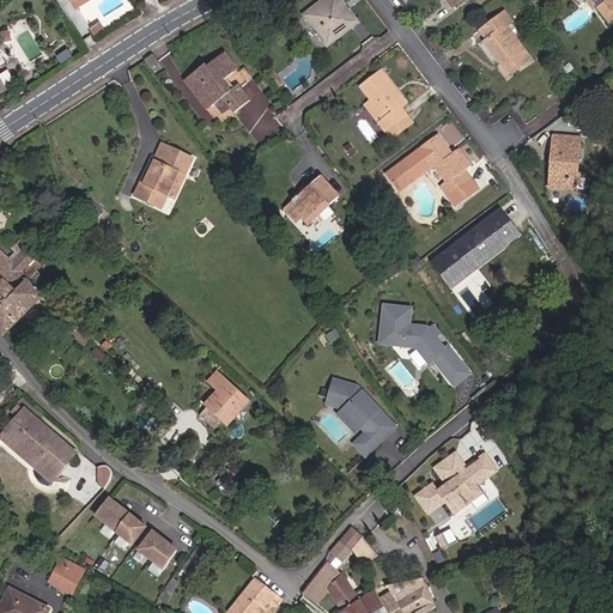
[(74,0),(70,2),(74,11),(91,0),(74,0)]
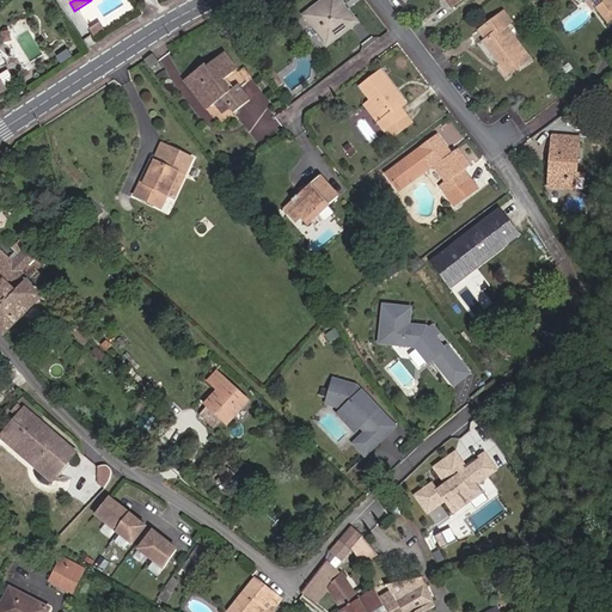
[(359,29),(338,0),(332,0),(311,17),(335,47),(359,29)]
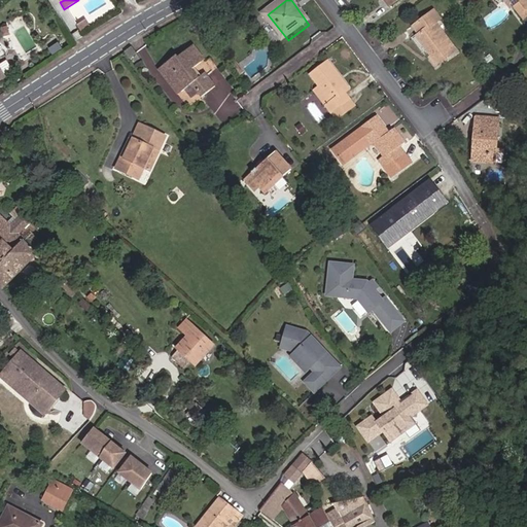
[(291,0),(309,25),(317,19),(303,0),(291,0)]
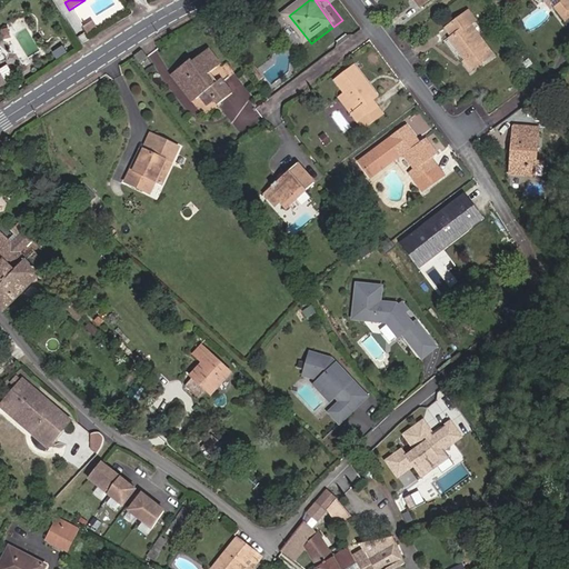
[(461,39),(476,58),(483,68),(505,51),(483,22),(489,18),(482,8),(460,25),(467,35),(461,39)]
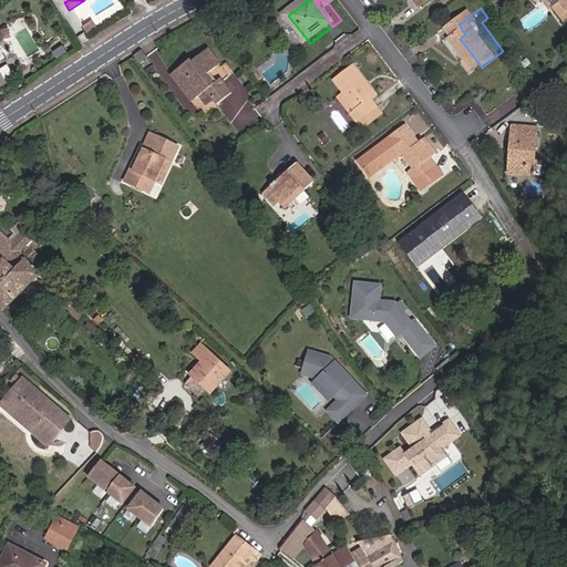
[(467,62),(474,58),(460,39),(453,43),(467,62)]
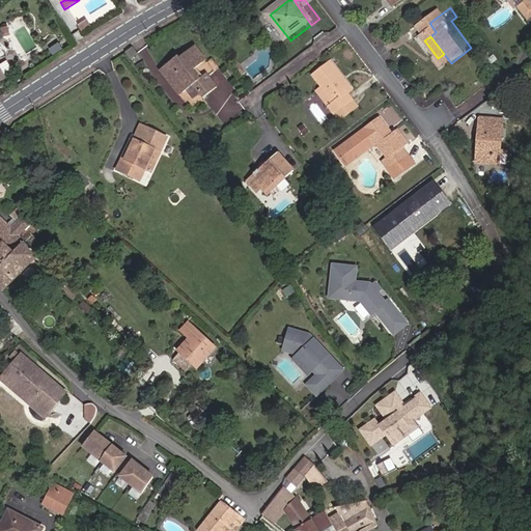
[(136,52),(131,46),(123,52),(129,58),(136,52)]
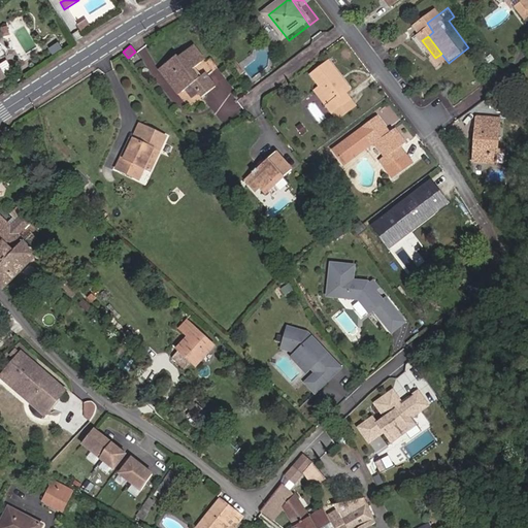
[(204,54),(199,58),(209,73),(215,69),(204,54)]
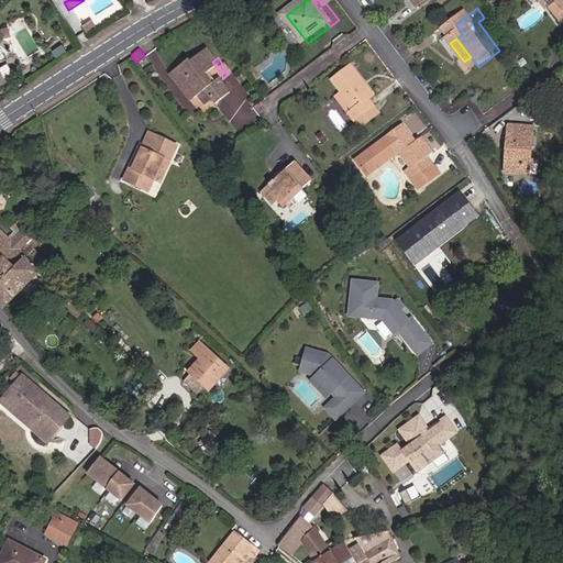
[(197,66),(179,78),(196,100),(199,98),(206,108),(213,102),(225,118),(240,108),(229,92),(238,88),(229,74),(223,78),(212,62),(200,70),(197,66)]
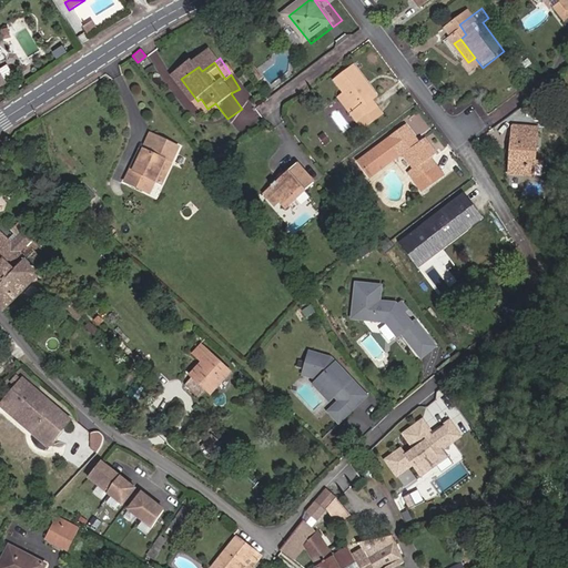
[(357,104),(353,108),(363,121),(382,108),(374,98),(381,94),(358,67),(340,82),(350,94),(357,104)]
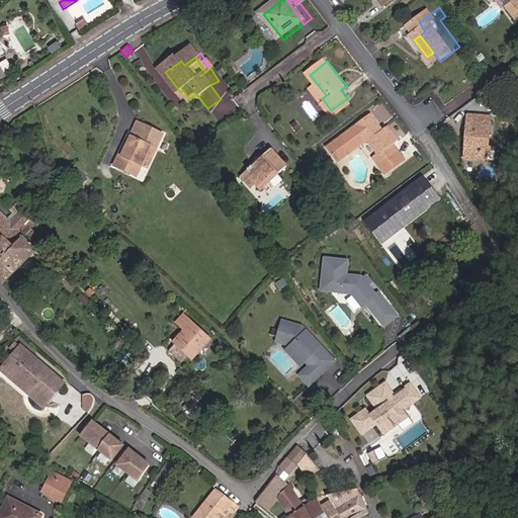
[(180,92),(165,72),(161,75),(175,96),(180,92)]
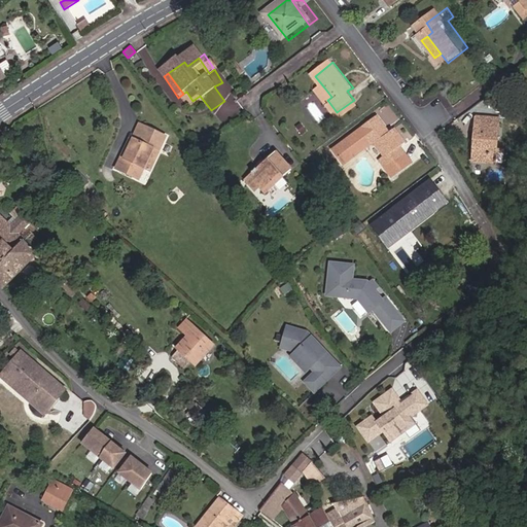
[(320,91),(327,100),(331,97),(324,88),(320,91)]
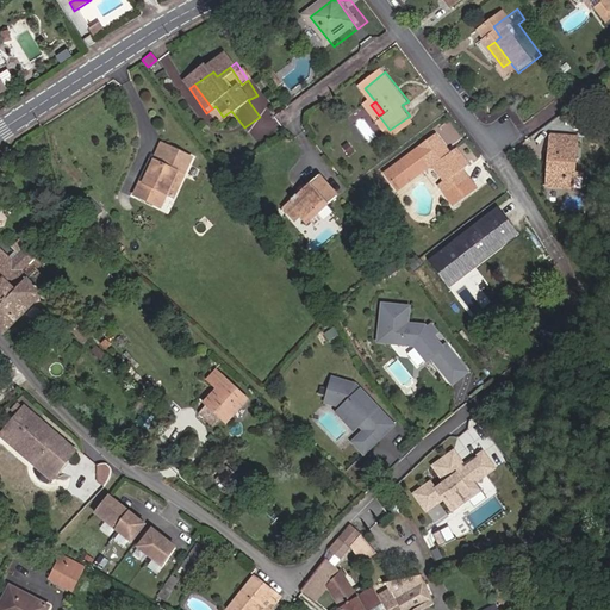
[(410,116),(390,130),(396,137),(415,123),(410,116)]
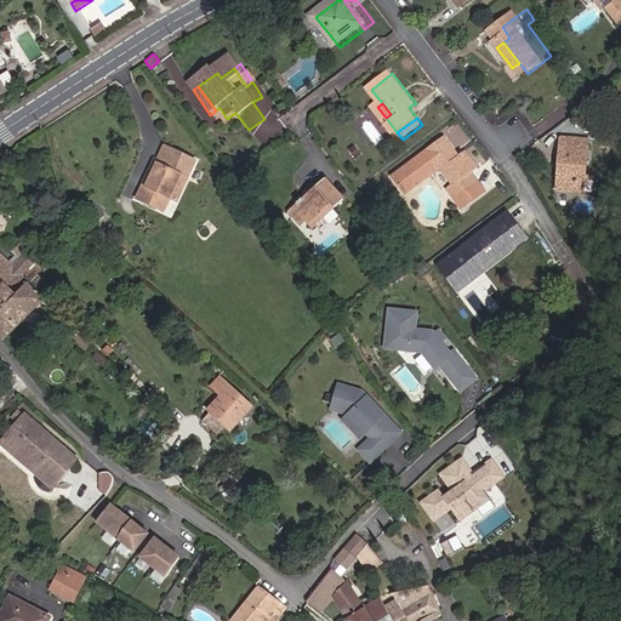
[(427,171),(431,176),(448,164),(460,181),(453,186),(461,198),(465,201),(469,199),(466,194),(484,181),(476,169),(478,166),(468,153),(463,157),(459,151),(462,148),(454,136),(436,149),(399,175),(410,191),(421,182),(417,177),(427,171)]
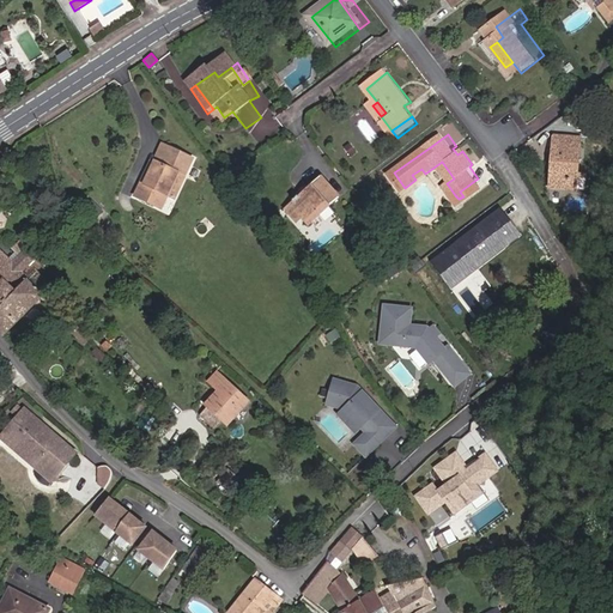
[(563,174),(588,176),(593,135),(568,134),(565,152),(569,152),(566,163),(564,163),(563,174)]
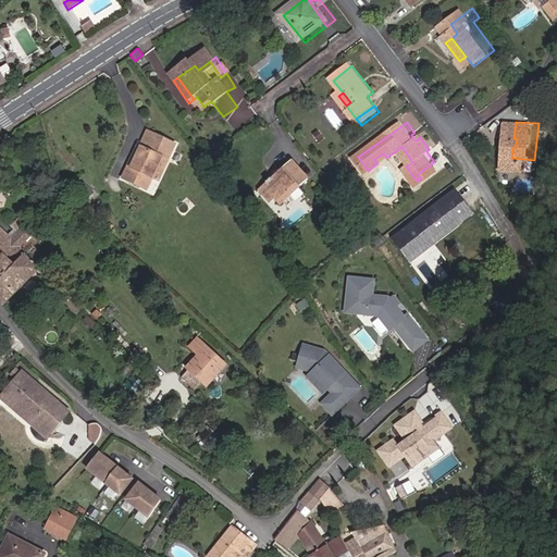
[(153,134),(150,133),(145,146),(147,147),(153,134)]
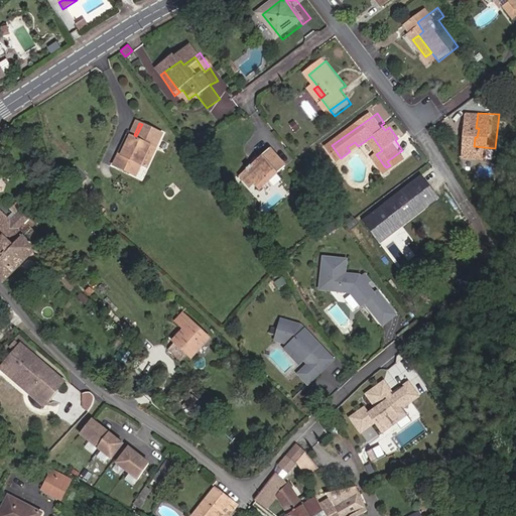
[(125,153),(122,151),(116,163),(138,172),(141,166),(151,145),(156,147),(163,132),(142,124),(136,136),(134,135),(125,153)]
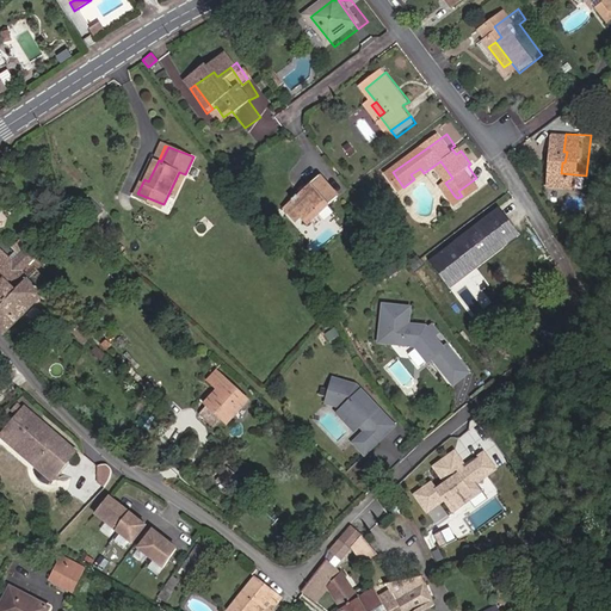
[(466,148),(461,150),(470,164),(475,161),(466,148)]
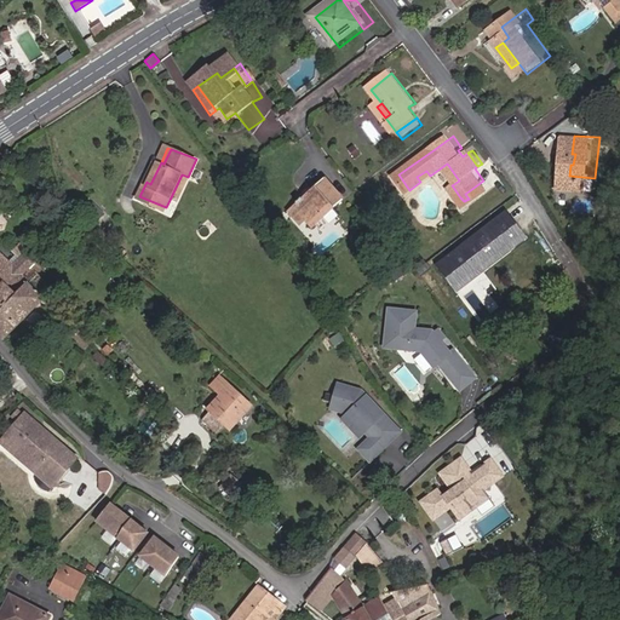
[(156,160),(147,182),(150,184),(161,162),(156,160)]
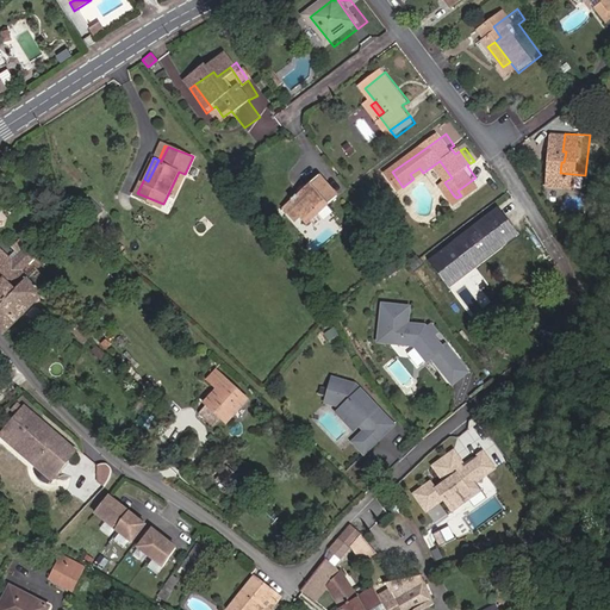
[(414,179),(423,173),(419,168),(410,174),(414,179)]
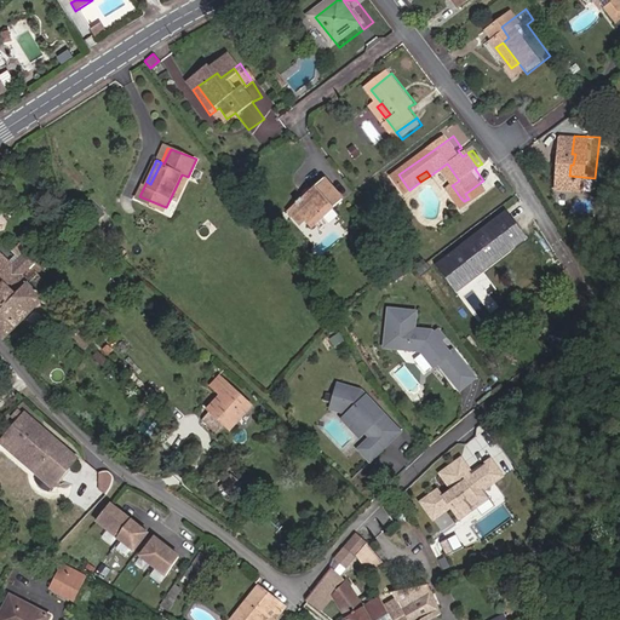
[(188,177),(182,174),(170,200),(176,204),(188,177)]
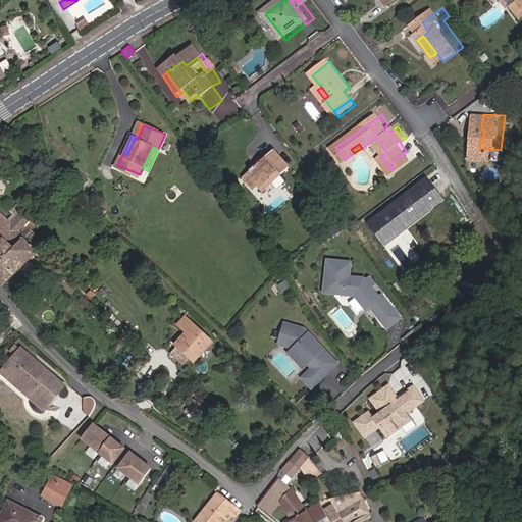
[(479,157),(500,158),(501,150),(479,148),(479,157)]
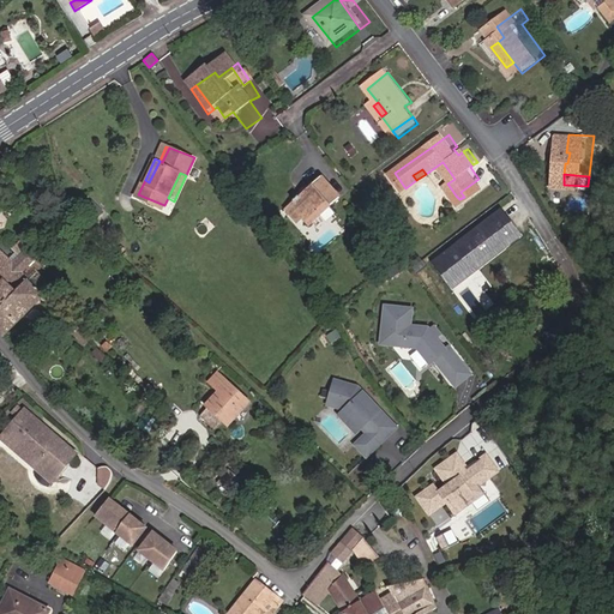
[(343,199),(320,176),(309,187),(313,191),(308,197),(304,192),(295,202),(296,204),(289,211),(301,223),(307,217),(315,226),(343,199)]
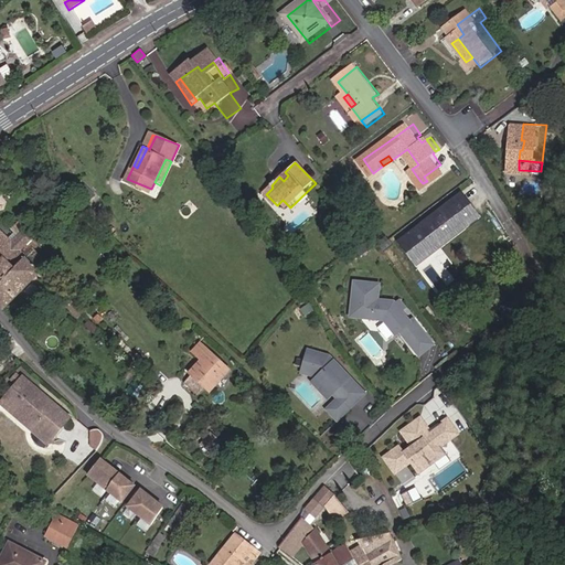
[(446,173),(440,164),(424,177),(427,181),(423,183),(425,188),(446,173)]
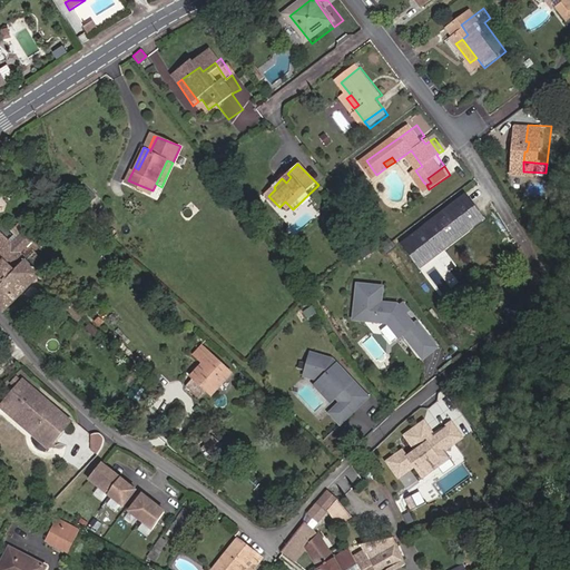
[(84,188),(77,196),(87,206),(94,198),(84,188)]
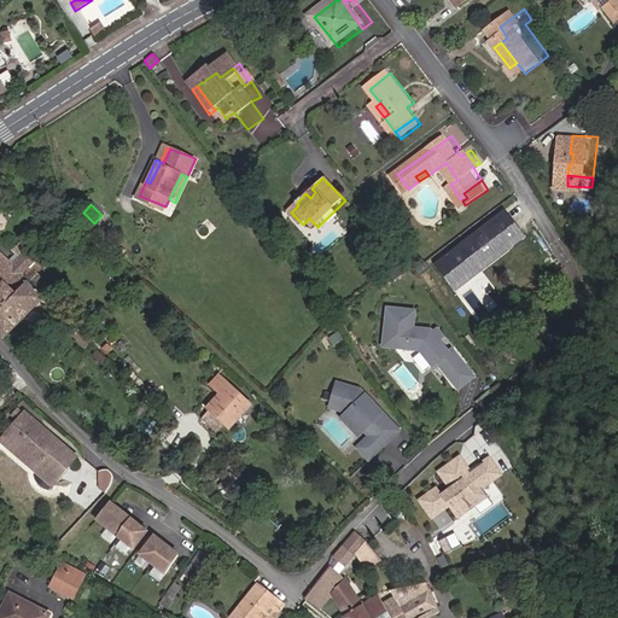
[(503,211),(435,263),(456,291),(525,239),(503,211)]
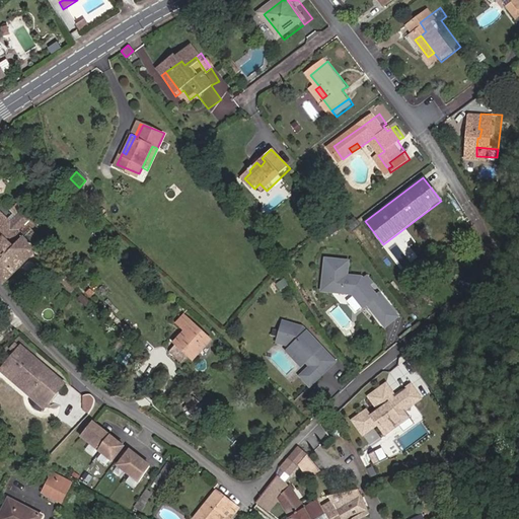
[(24,210),(19,205),(13,211),(19,216),(24,210)]
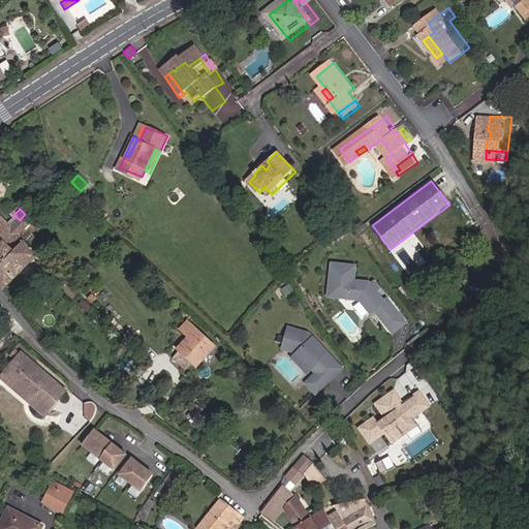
[(20,220),(13,226),(2,240),(5,244),(0,249),(0,262),(3,266),(16,253),(9,247),(13,243),(20,249),(27,243),(20,236),(33,221),(25,214),(20,220)]
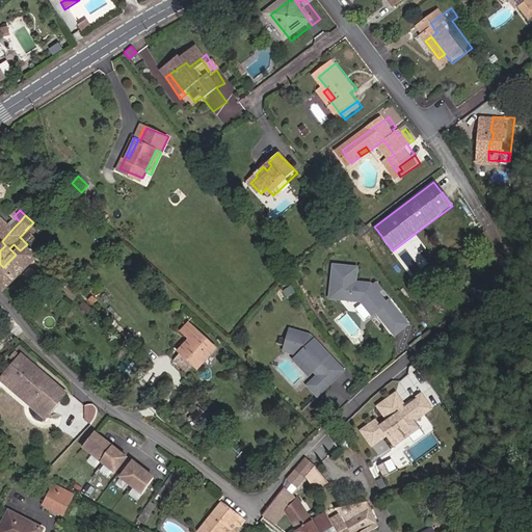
[(0,250),(5,245),(2,241),(14,228),(1,216),(0,217),(0,250)]
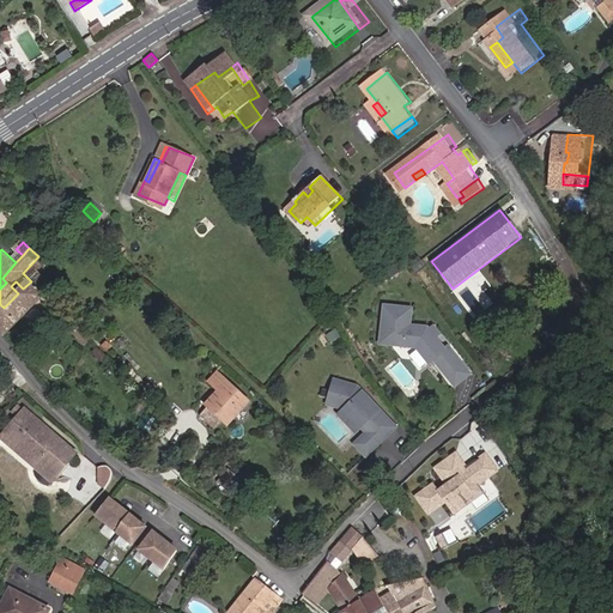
[(0,310),(0,326),(6,334),(44,295),(31,281),(23,289),(18,293),(4,308),(0,310)]
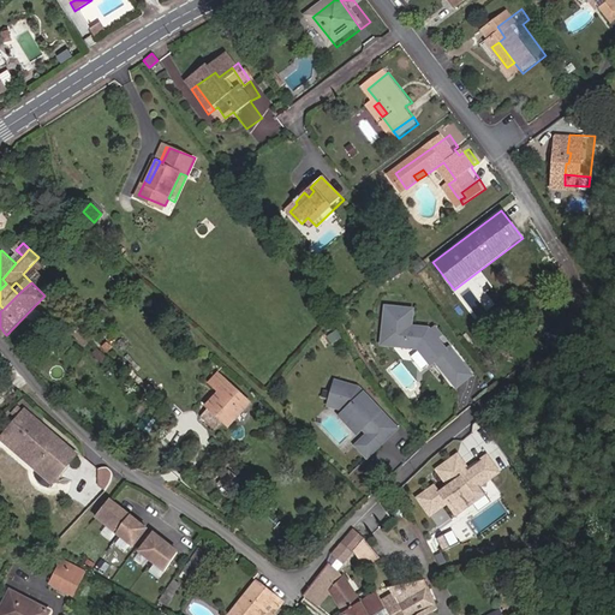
[(445,380),(459,368),(447,352),(443,354),(434,344),(427,335),(425,334),(407,329),(412,312),(386,305),(376,341),(412,352),(425,366),(430,363),(445,380)]
